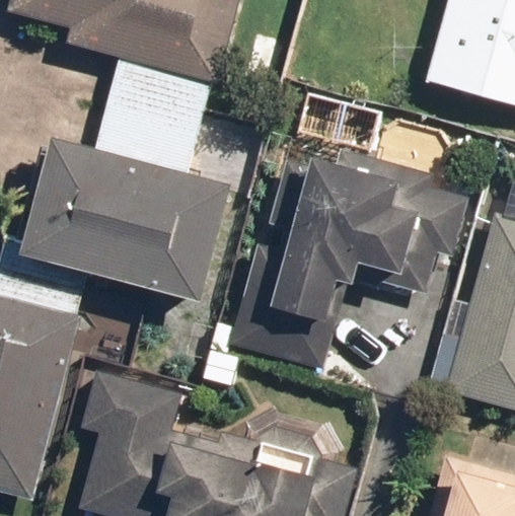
[(77,317),(90,273),(202,303),(234,186),(189,172),(212,78),(218,79),(237,0),(13,0),(10,15),(69,29),(66,42),(119,55),(95,148),(58,137),(55,147),(46,145),(18,242),(3,237),(0,247),(0,490),(30,500),(85,320),(77,317)]
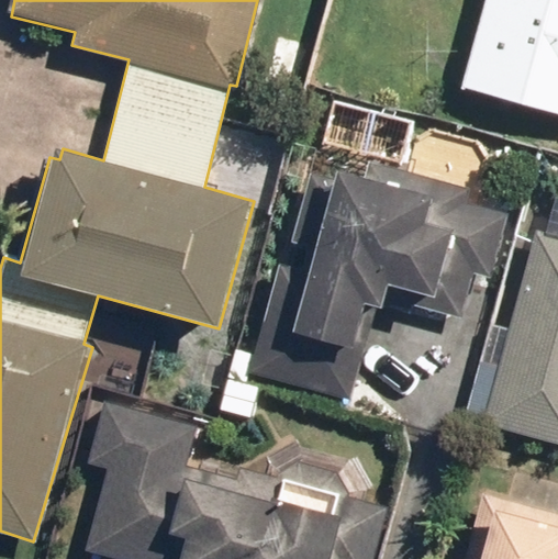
[(480,0),(457,87),(557,114),(557,0),(480,0)]
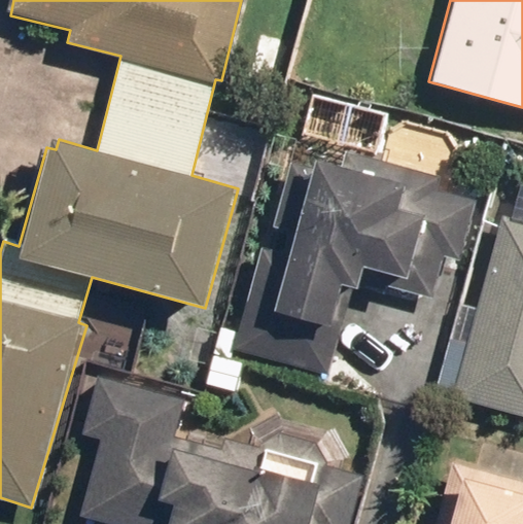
[(264,242),(234,349),(328,375),(353,288),(364,291),(368,281),(447,304),(446,305),(450,306),(479,202),(437,190),(441,176),(345,149),(341,166),(322,161),(320,169),(287,161),(270,224),(291,231),(286,249),(264,242)]
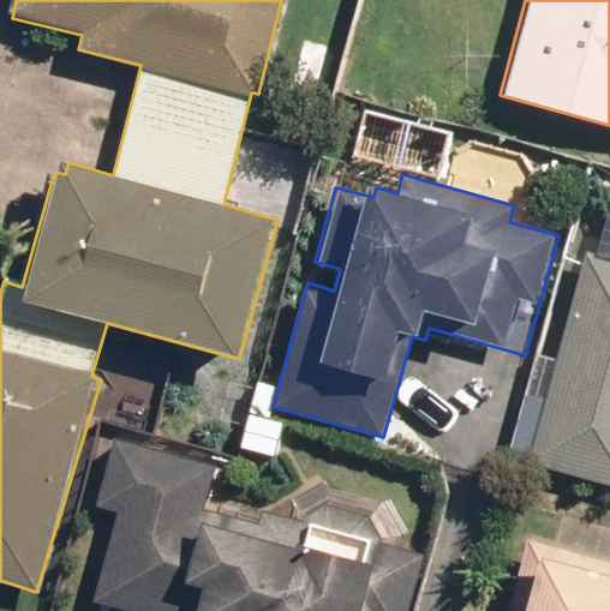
[(609,253),(584,247),(526,463),(609,485),(609,253)]
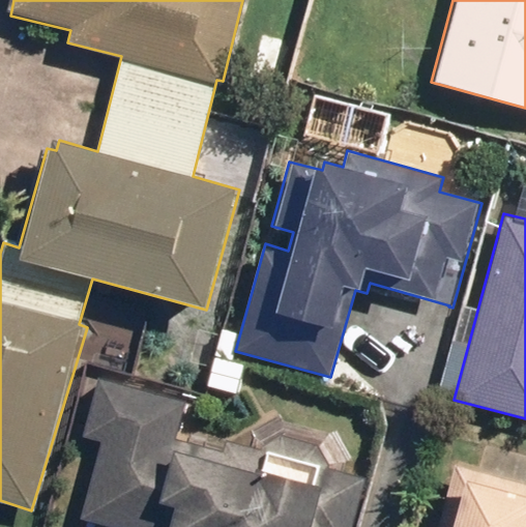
[(224,454),(176,439),(185,403),(94,380),(81,433),(104,438),(80,517),(114,526),(351,526),(364,477),(329,466),(319,445),(282,435),(258,448),(229,438),(224,454)]
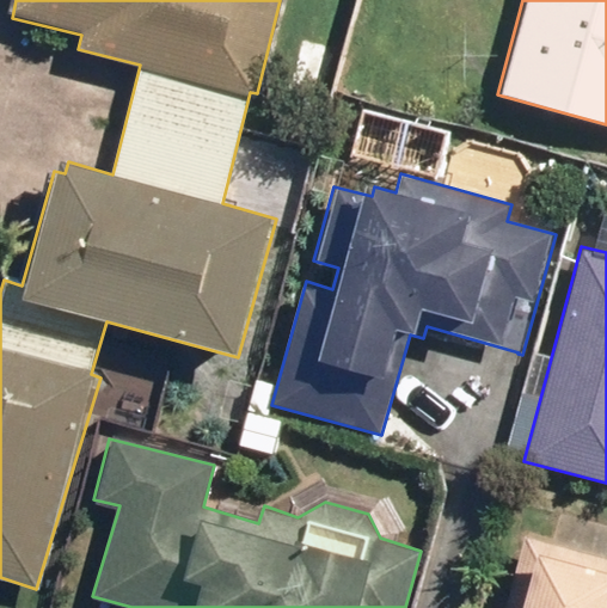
[(606,607),(606,557),(527,535),(506,607),(606,607)]
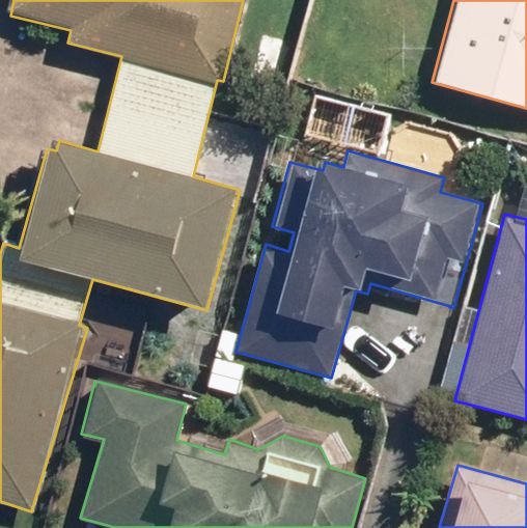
All buildings are outlined.
